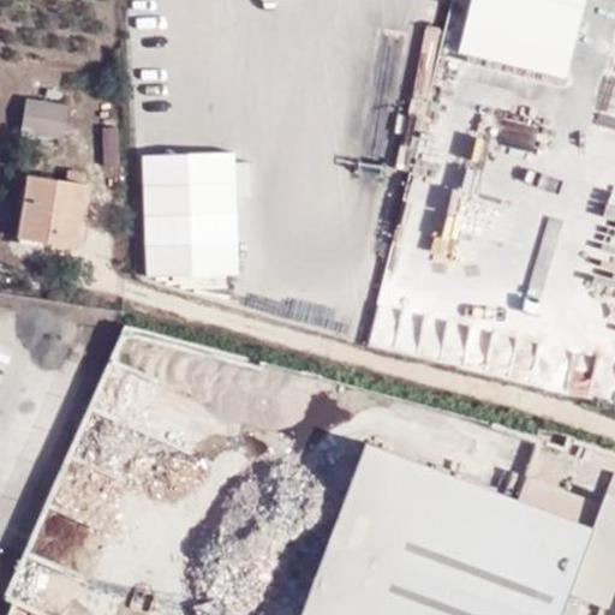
[(523,127),(543,43),(452,21),(431,107),(523,127)]
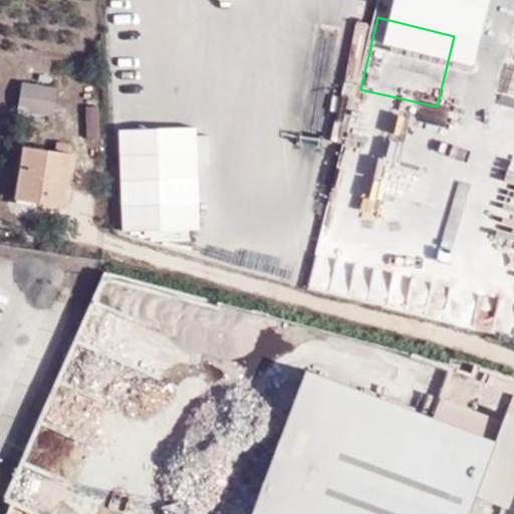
[(17,112),(54,117),(58,88),(22,81),(17,112)]
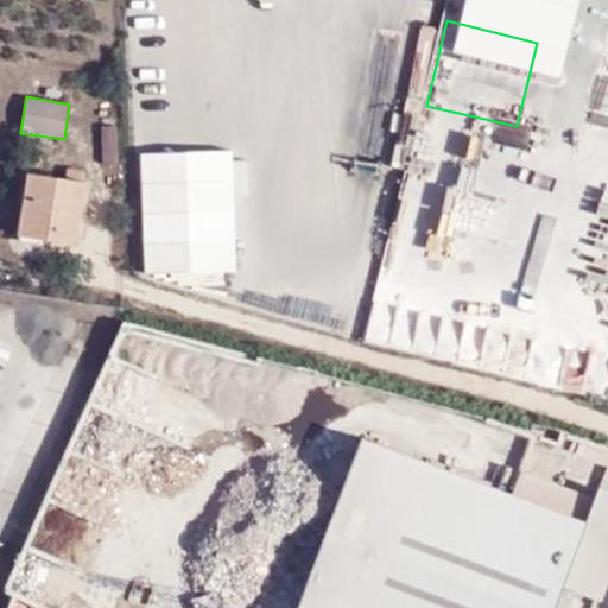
[(118,125),(101,126),(102,165),(119,165),(118,125)]
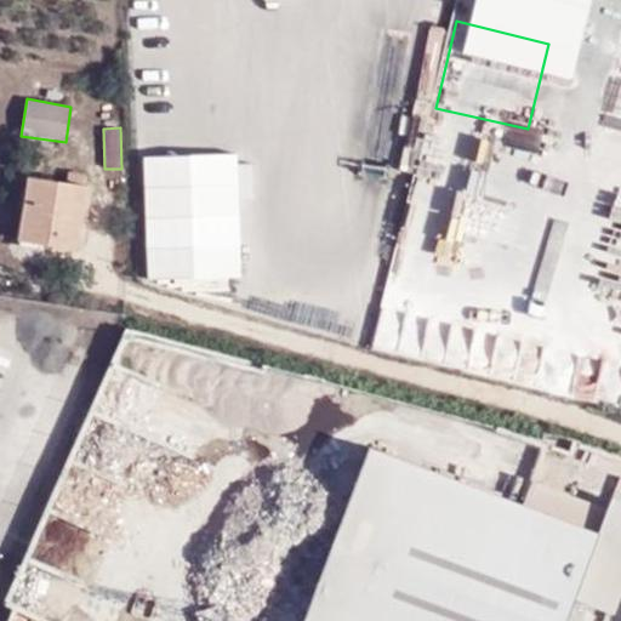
[(140,151),(141,280),(238,279),(235,149),(140,151)]
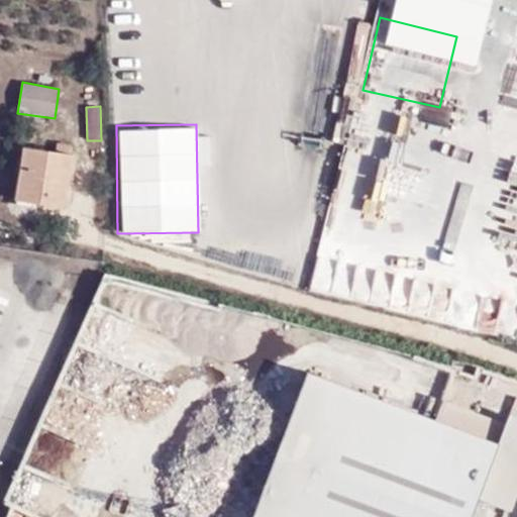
[(24,147),(16,200),(66,207),(74,154),(71,154),(72,145),(58,143),(56,152),(24,147)]
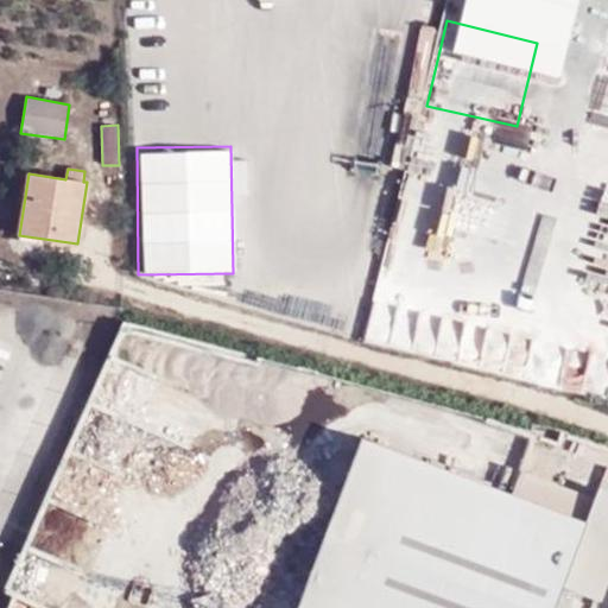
[(13,267),(0,263),(0,278),(8,282),(13,267)]
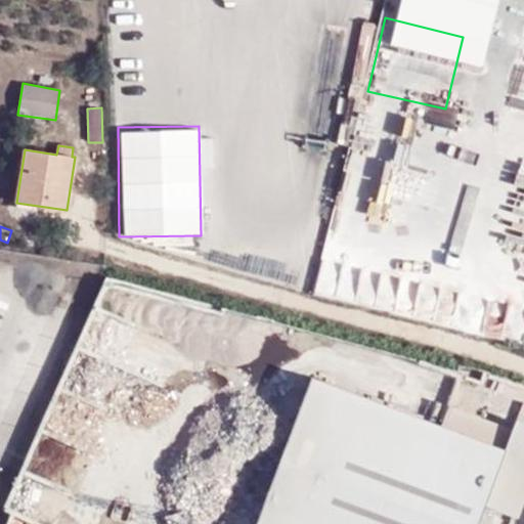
[(312,380),(258,523),(477,523),(482,511),(518,523),(523,507),(523,426),(515,423),(505,450),(312,380)]
